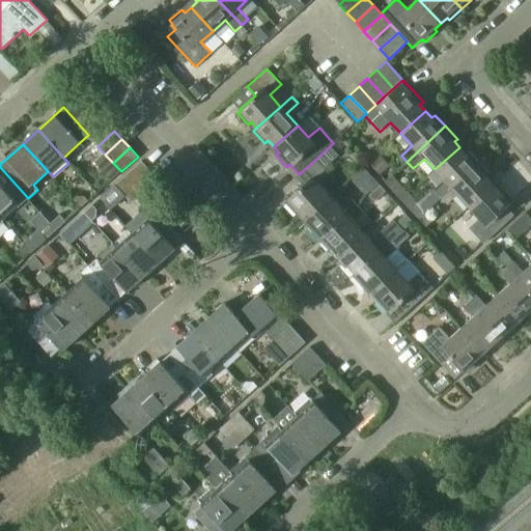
[(459,147),(435,169),(446,182),(435,192),(440,198),(479,163),(469,151),(466,155),(459,147)]
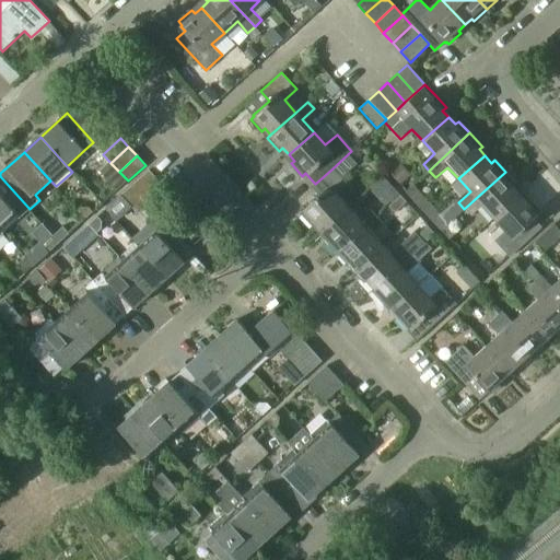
[(101,173),(117,190),(128,182),(119,172),(111,163),(101,173)]
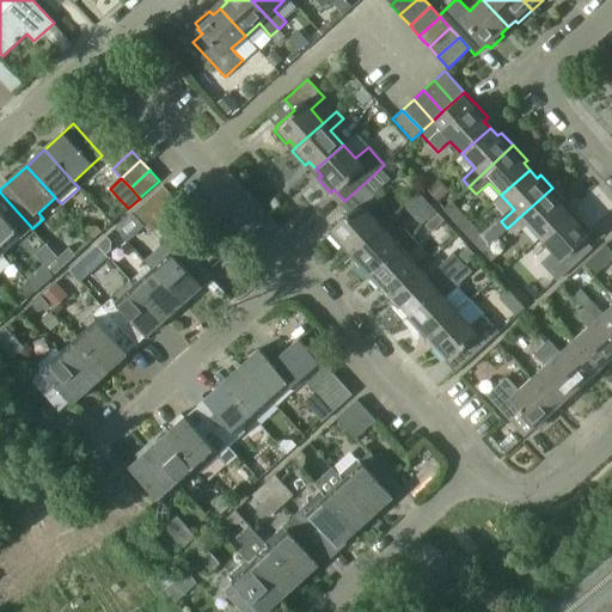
[(330,234),(342,248),(347,244),(353,252),(381,227),(368,213),(380,202),(363,184),(344,201),(341,204),(350,214),(332,230),(334,231),(330,234)]
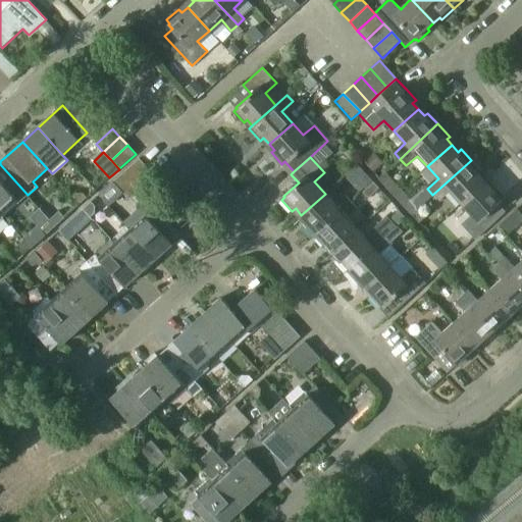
[(123,173),(131,183),(147,167),(140,159),(123,173)]
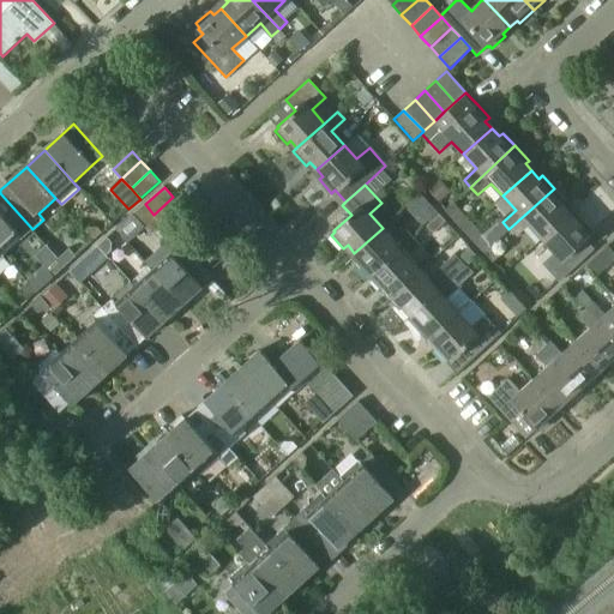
[(564,205),(567,203),(554,188),(509,229),(517,238),(530,226),(542,239),(571,212),(564,205)]
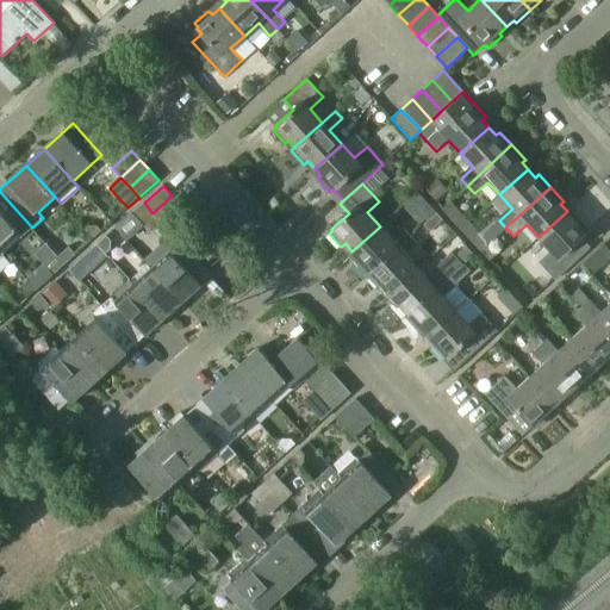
[(0,192),(0,246),(16,232),(20,238),(32,228),(0,192)]
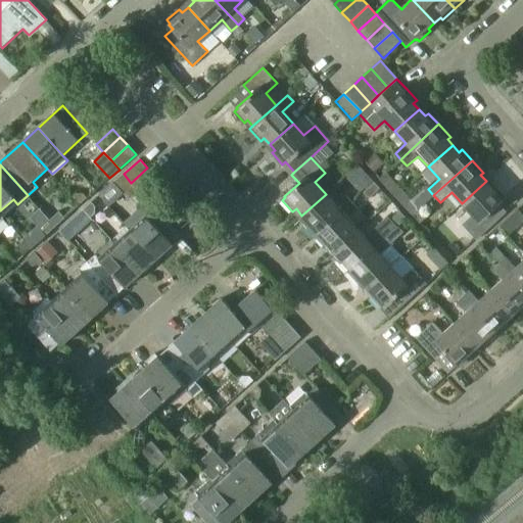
[(155,177),(147,168),(131,183),(139,191),(155,177)]
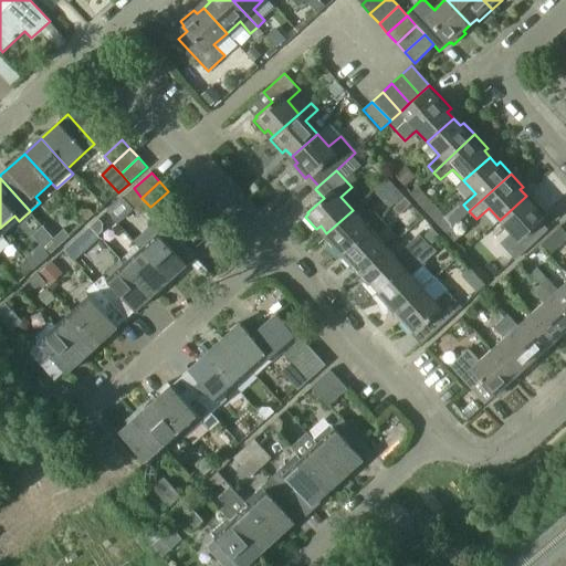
[(418,187),(410,194),(428,212),(436,206),(418,187)]
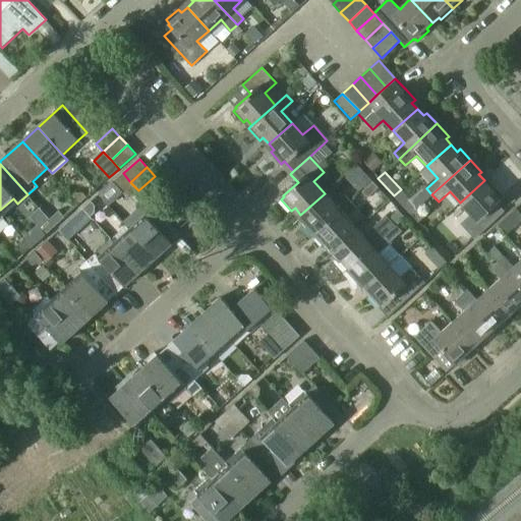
[(128,199),(138,190),(130,182),(123,173),(113,182),(128,199)]
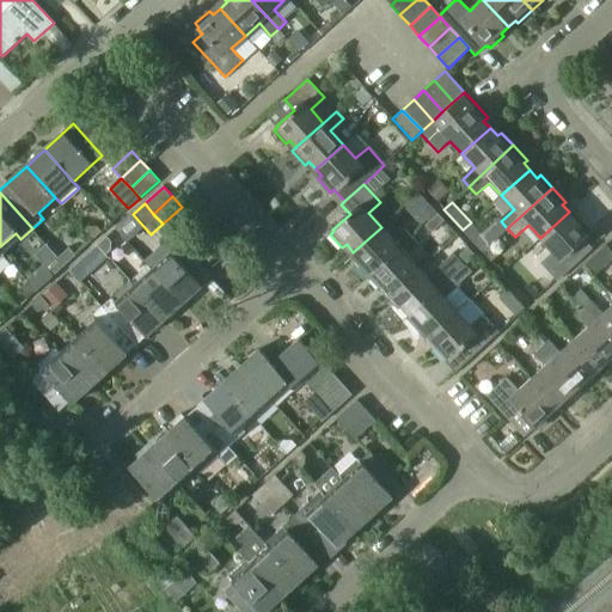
[(582,240),(589,234),(587,232),(591,228),(580,216),(576,220),(569,212),(540,238),(554,251),(540,264),(557,281),(592,250),(582,240)]
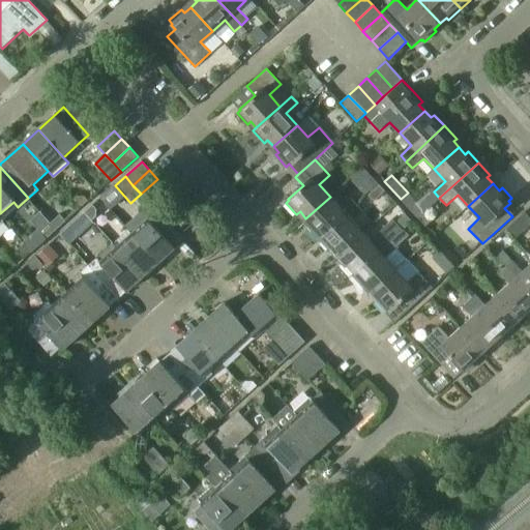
[(416,202),(408,193),(401,199),(410,208),(416,202)]
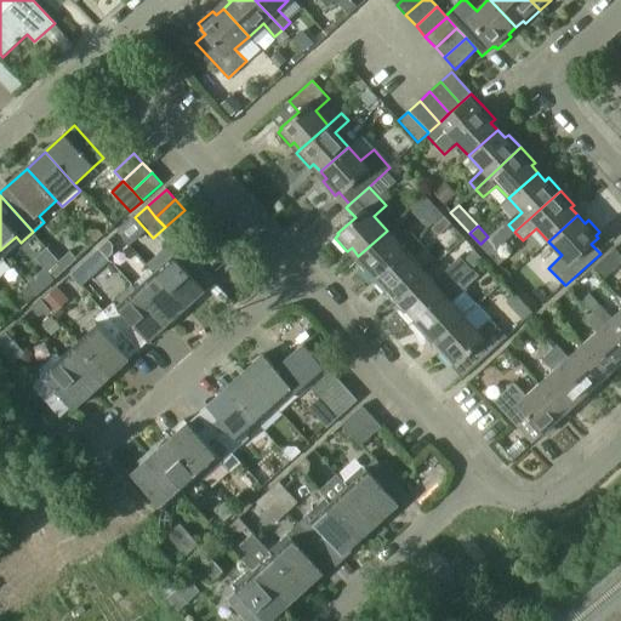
[(91,229),(86,234),(93,243),(103,234),(98,229),(91,229)]
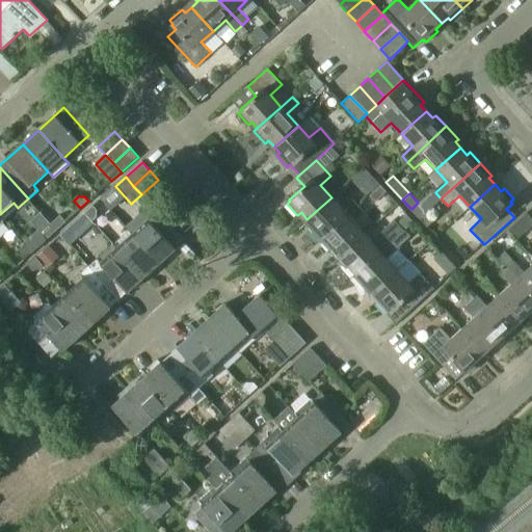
[(310,229),(320,240),(358,206),(352,200),(342,209),(331,197),(307,219),(313,225),(310,229)]
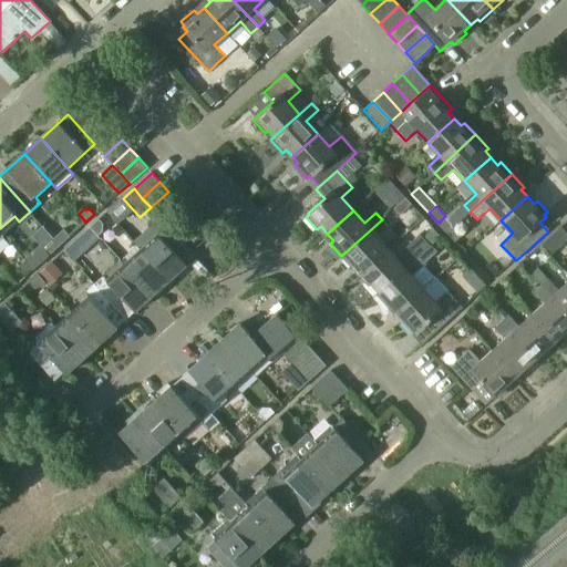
[(99,219),(91,227),(99,236),(103,233),(103,225),(103,224),(99,219)]
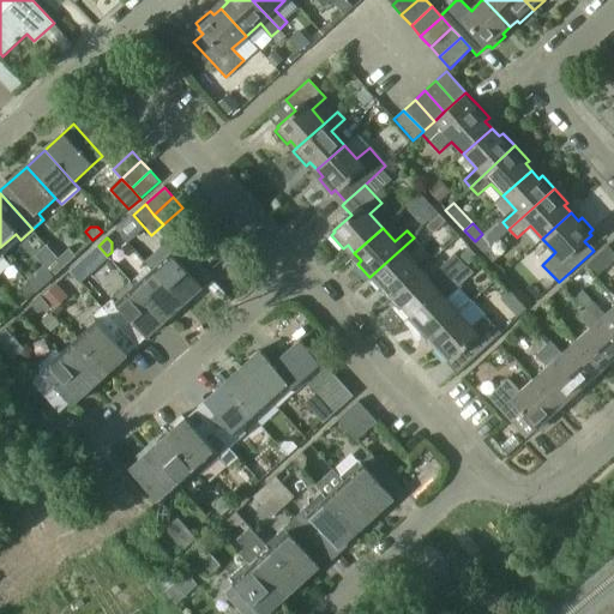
[(386,288),(393,295),(421,270),(408,256),(420,245),(414,238),(369,277),(383,292),(386,288)]
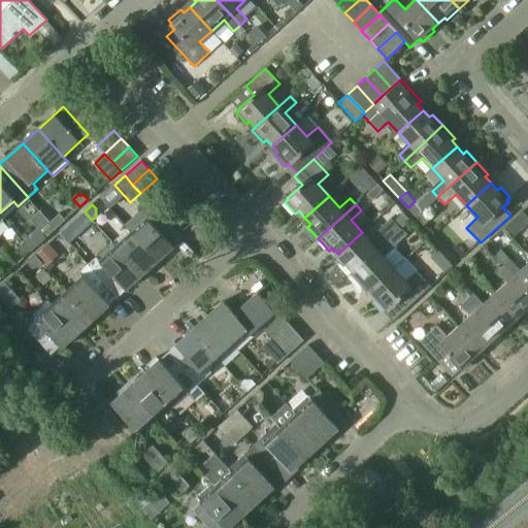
[(29,220),(45,237),(56,228),(50,222),(40,210),(29,220)]
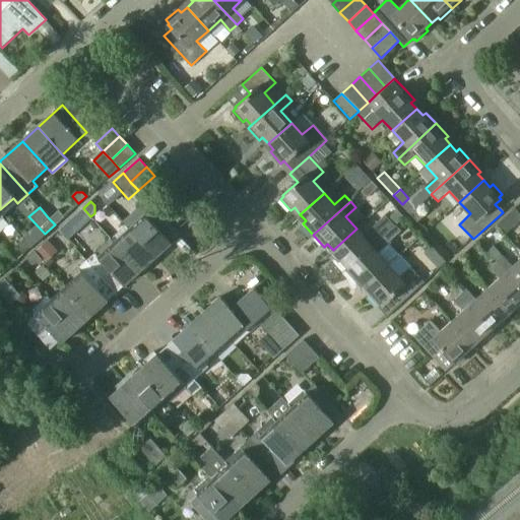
[(416,207),(409,213),(417,222),(425,216),(416,208),(416,207)]
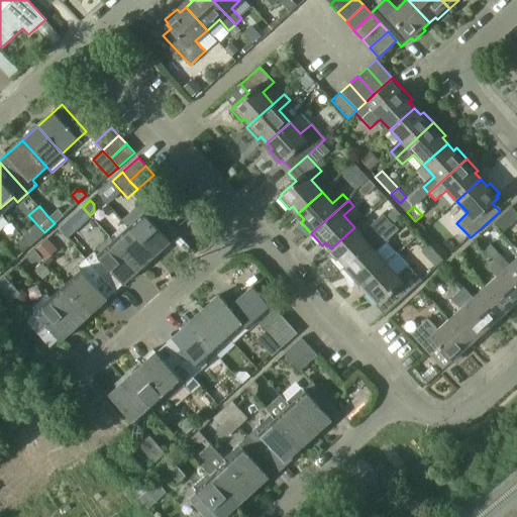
[(516,218),(516,211),(512,206),(494,223),(502,232),(516,218)]
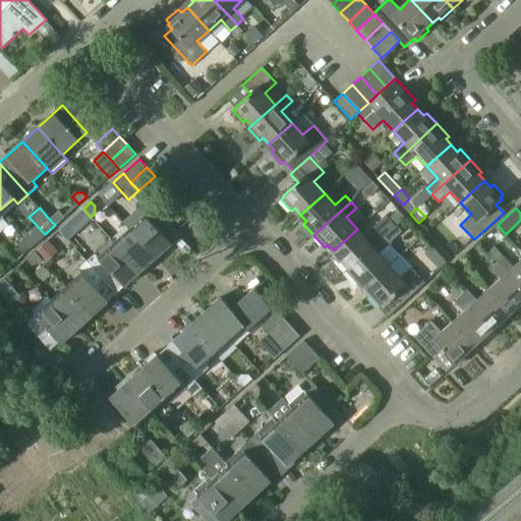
[(58,210),(49,219),(55,225),(64,217),(58,210)]
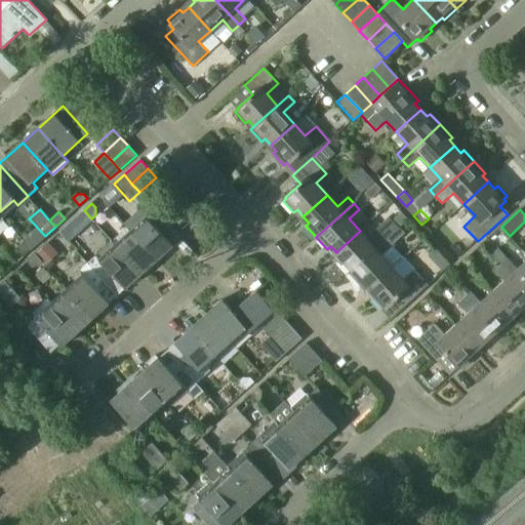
[(370,242),(360,231),(336,252),(341,258),(338,261),(350,274),(387,239),(399,229),(389,217),(370,234),(375,238),(370,242)]
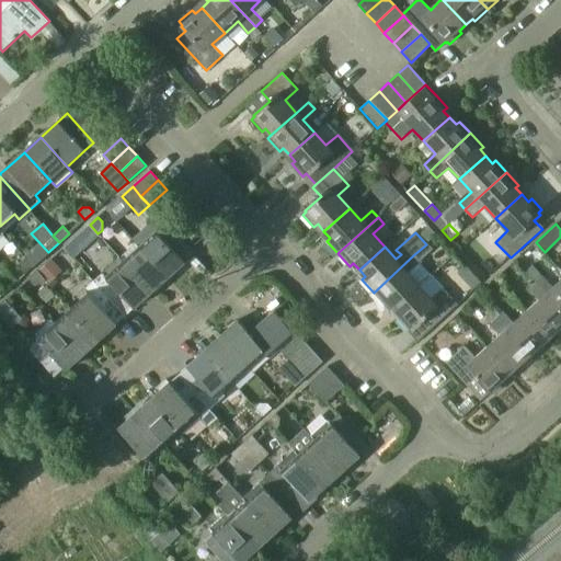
[(159,233),(141,250),(168,278),(185,262),(159,233)]
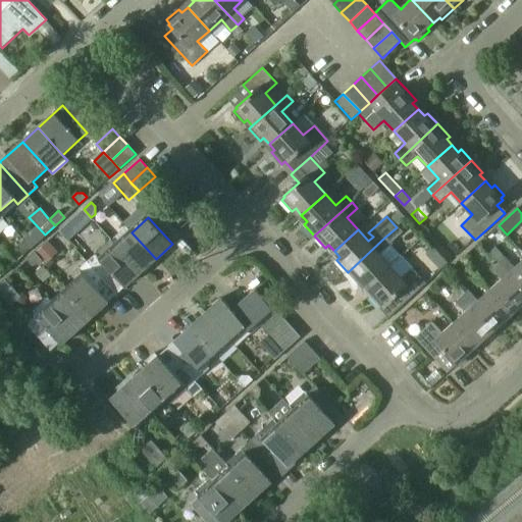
[(116,246),(141,272),(156,259),(132,232),(116,246)]
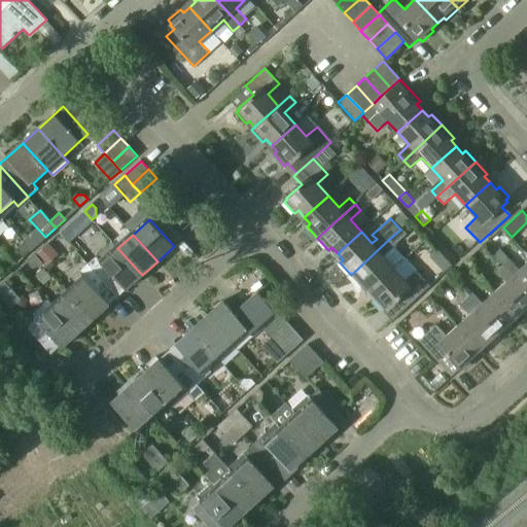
[(388,240),(351,275),(362,287),(365,284),(371,290),(394,268),(405,258),(394,247),(388,240)]
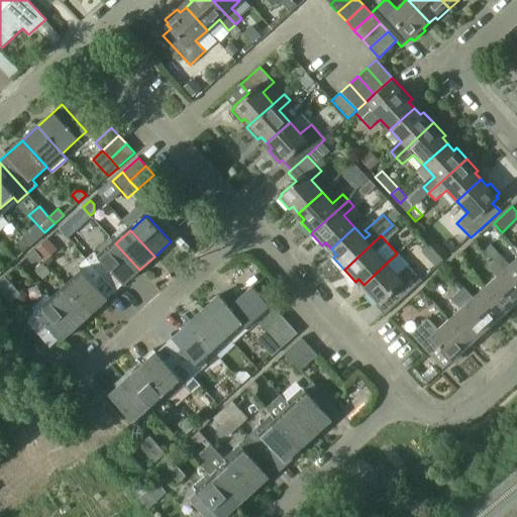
[(20,240),(19,248),(22,252),(30,245),(23,237),(20,240)]
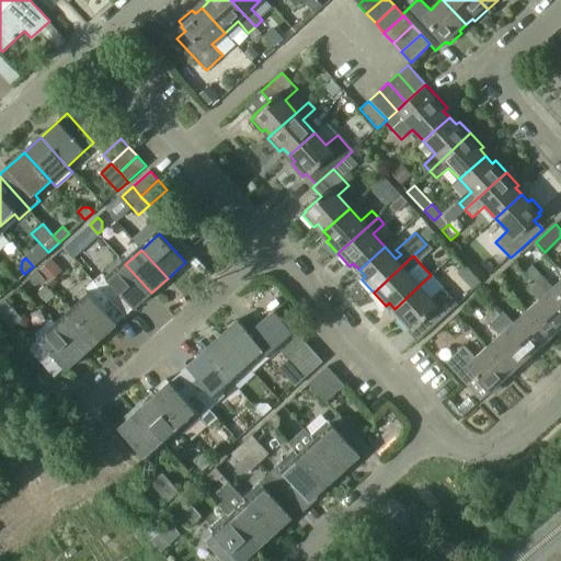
[(94,281),(125,316),(134,308),(151,293),(125,264),(125,265),(118,258),(94,281)]
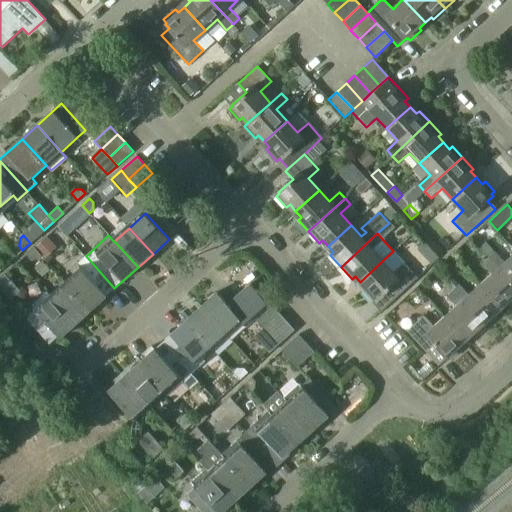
[(30,258),(38,258),(41,255),(34,247),(26,254),(30,258)]
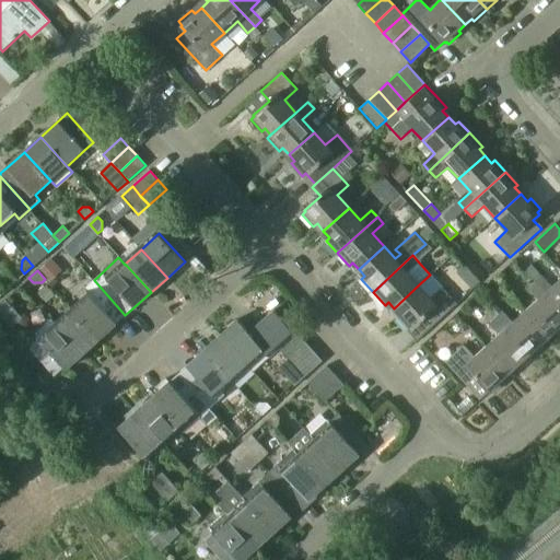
[(541,277),(535,282),(559,310),(559,280),(552,288),(541,277)]
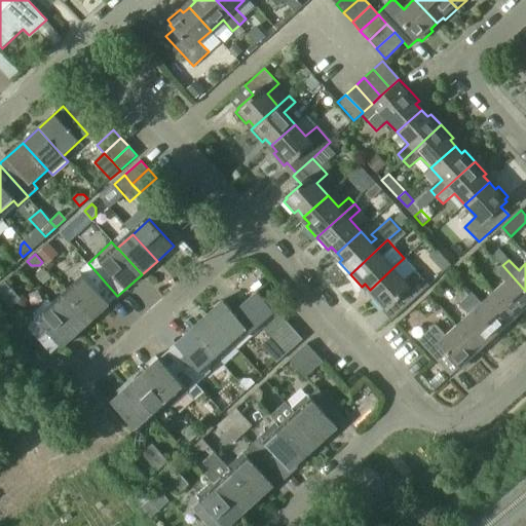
[(83,278),(69,292),(92,318),(117,296),(88,263),(78,272),(83,278)]
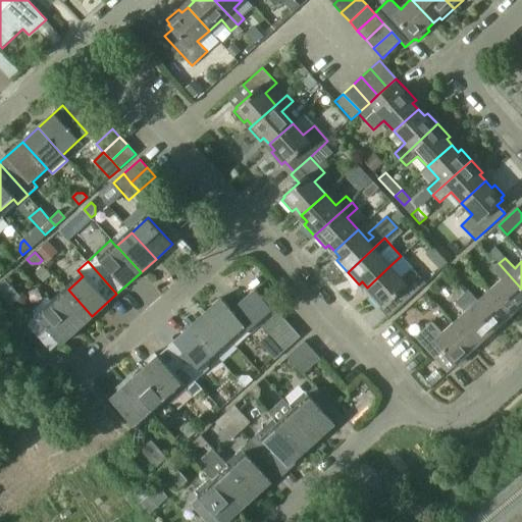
[(492,269),(502,280),(490,291),(512,315),(518,309),(521,312),(521,311),(521,289),(499,263),(492,269)]
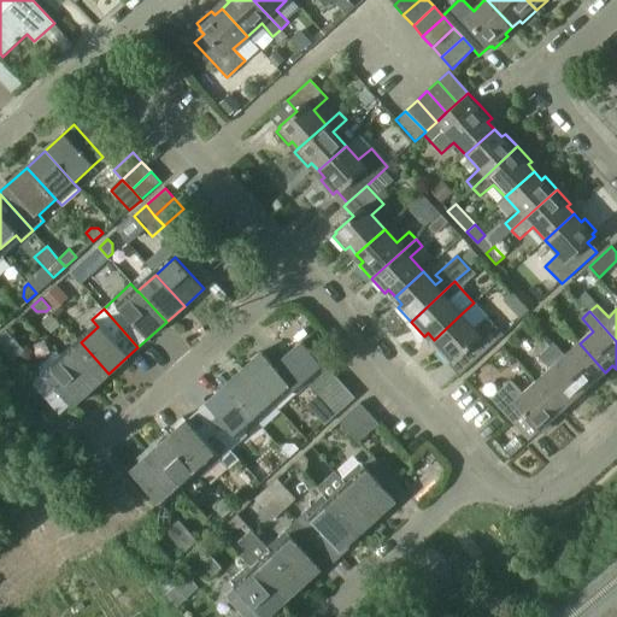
[(475,328),(462,313),(434,340),(441,347),(438,351),(450,364),(453,360),(454,362),(460,357),(469,366),(504,335),(487,317),(475,328)]
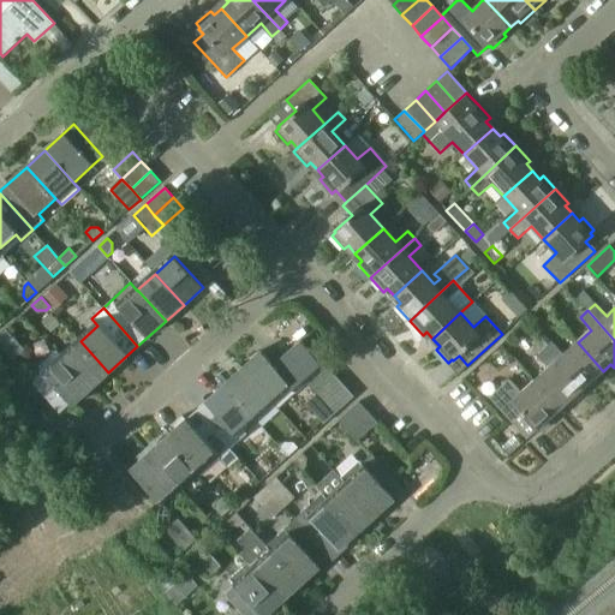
[(0,346),(13,360),(25,350),(6,329),(0,333),(0,346)]
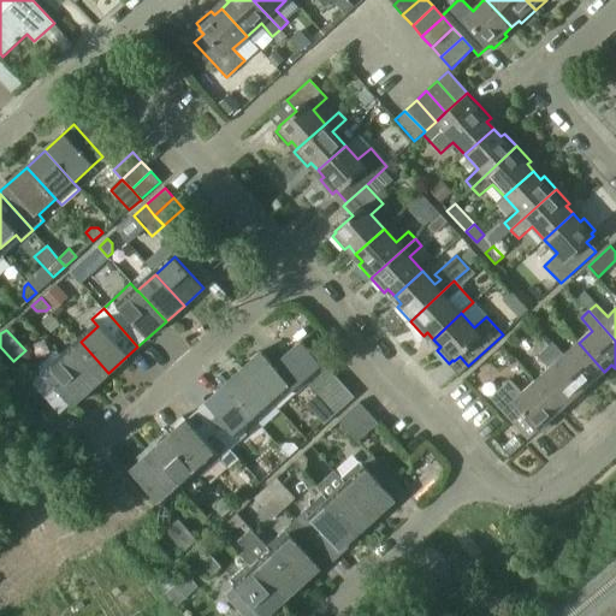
[(81,342),(61,359),(90,390),(108,373),(81,342)]
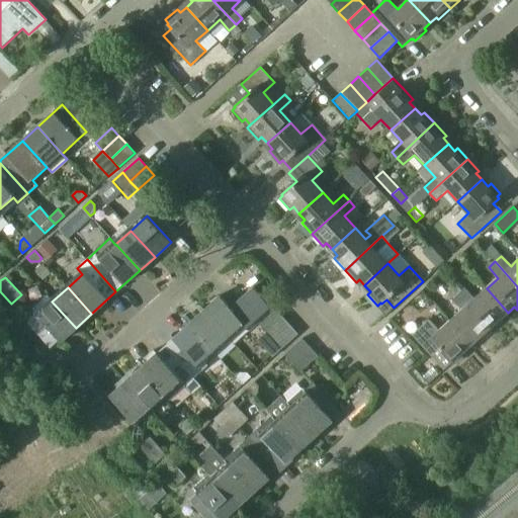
[(220,296),(203,311),(228,338),(233,344),(249,330),(248,328),(271,308),(252,287),(230,308),(220,296)]
